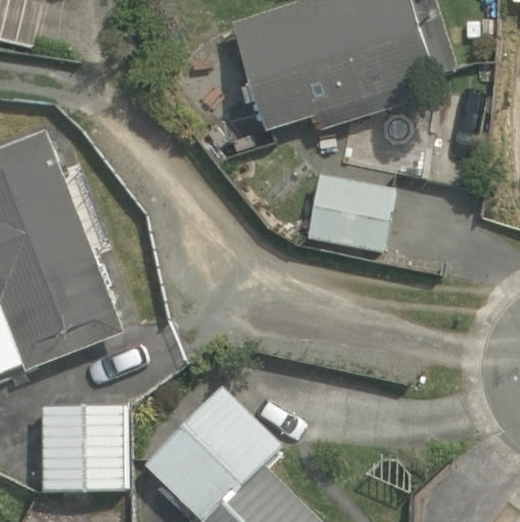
[(0,41),(32,50),(43,0),(0,0),(0,41)]
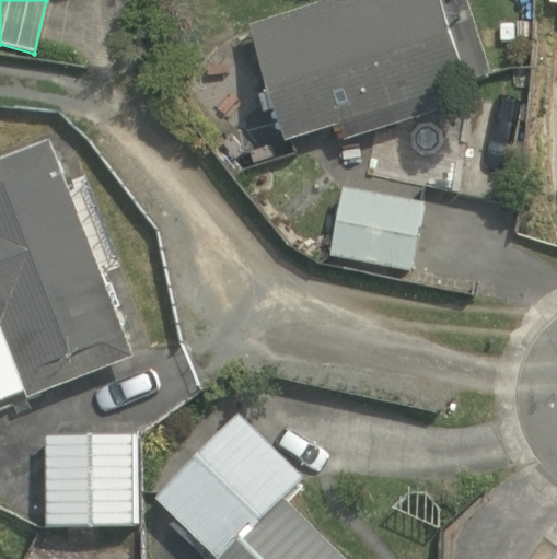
[(489,72),(466,0),(314,0),(247,23),(285,141),(338,123),(344,141),(470,99),(464,80),(489,72)]
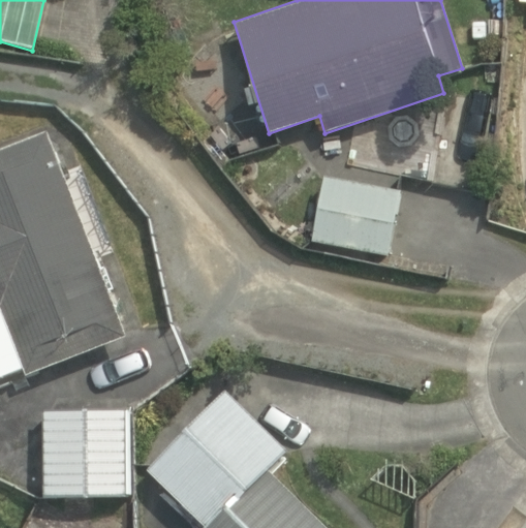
[(126,336),(44,130),(0,148),(0,376),(20,369),(24,376),(126,336)]
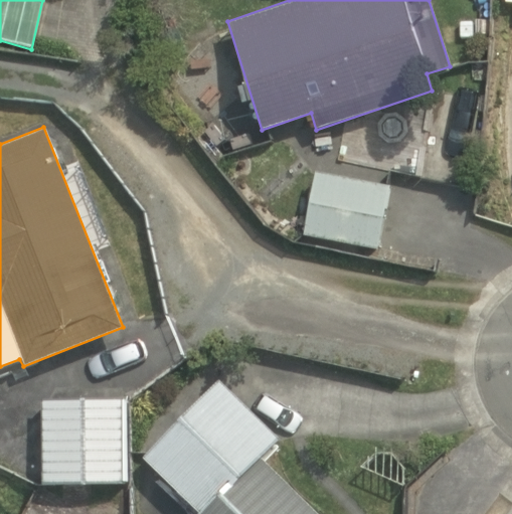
[(304,235),(375,249),(387,186),(316,172),(304,235)]
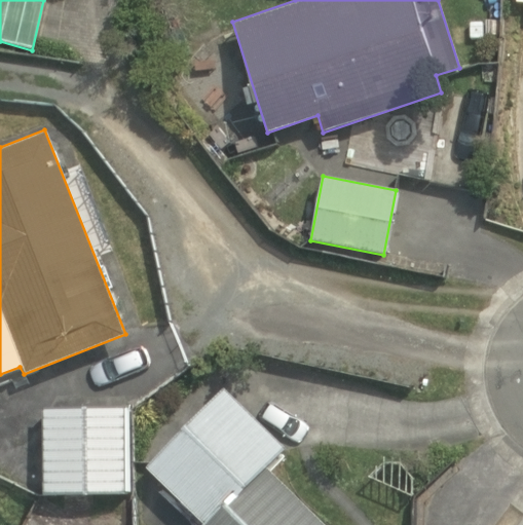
[(326,524),(265,465),(284,446),(224,388),(145,469),(201,524),(326,524)]
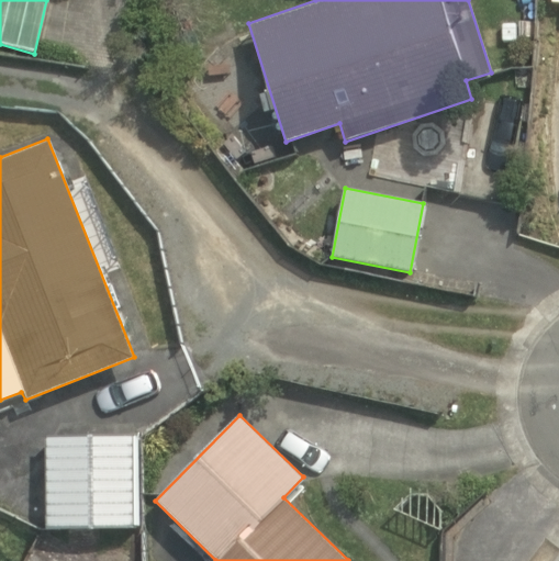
[(138,529),(136,434),(43,435),(44,530),(138,529)]
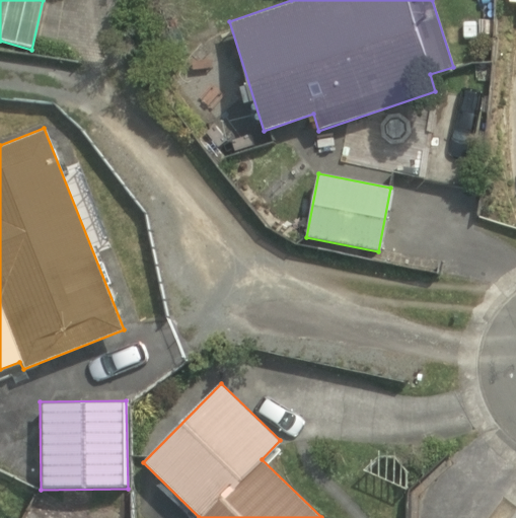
All buildings are outlined.
